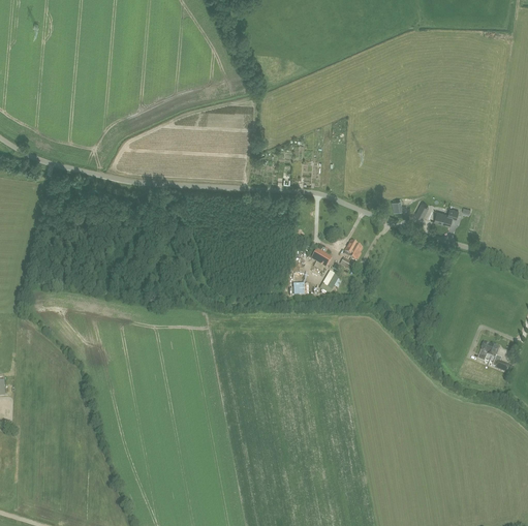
[(391,200),(393,211),(401,209),(399,198),(391,200)]
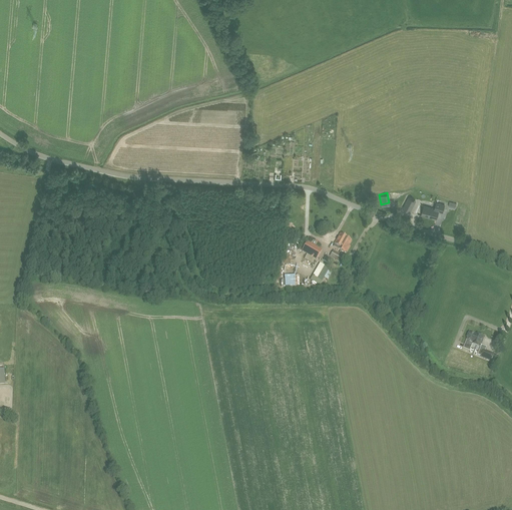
[(402,205),(409,209),(415,198),(408,194),(402,205)]
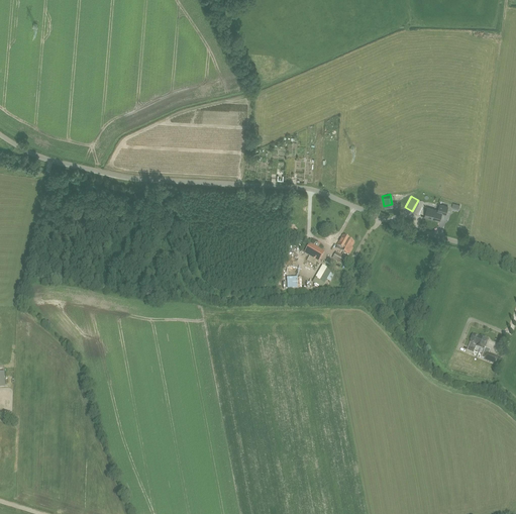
[(439,217),(441,211),(445,212),(447,204),(438,201),(436,207),(426,205),(423,214),(432,216),(432,215),(439,217)]
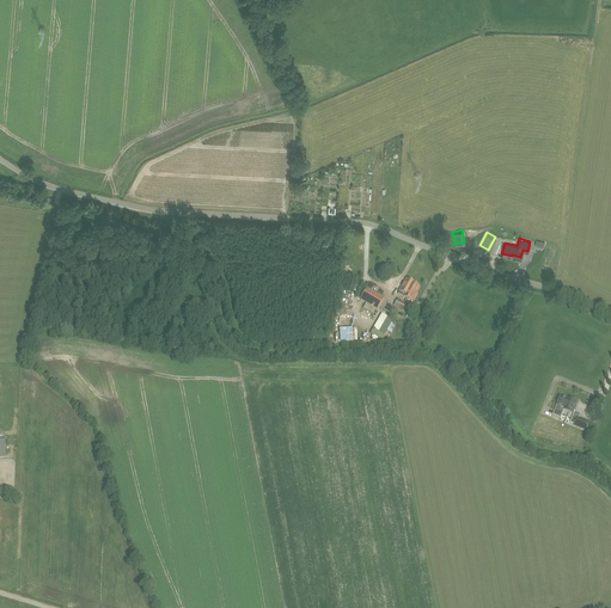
[(398,287),(403,290),(402,293),(409,298),(410,296),(413,298),(416,290),(415,289),(419,283),(414,281),(414,280),(405,275),(398,287)]
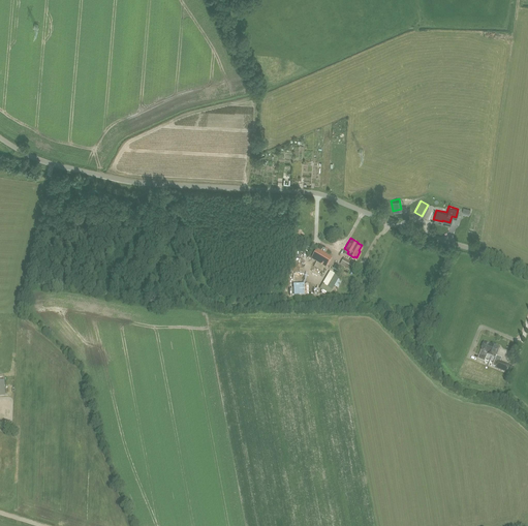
[(331,255),(316,247),(310,256),(324,265),(331,255)]
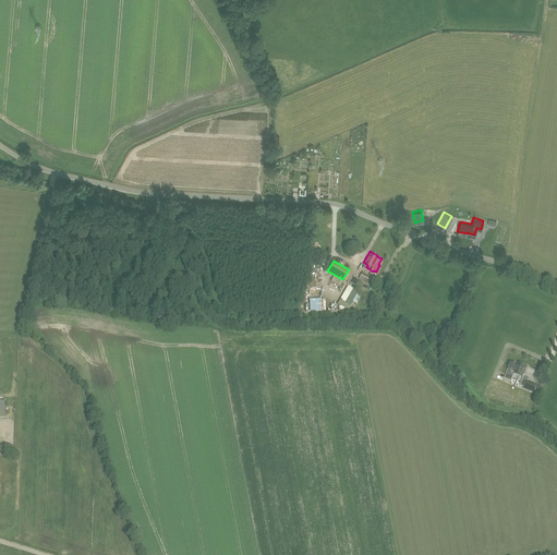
[(354,284),(359,277),(368,282),(373,275),(362,269),(358,266),(353,274),(350,280),(354,284)]
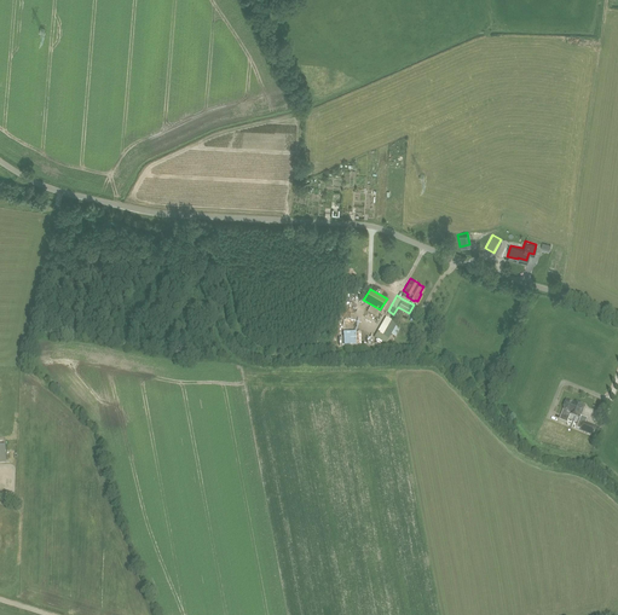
[(577,401),(577,400),(573,398),(572,399),(566,396),(560,412),(567,415),(570,411),(570,408),(571,405),(572,405),(573,404),(575,405),(575,404),(576,404),(577,401)]
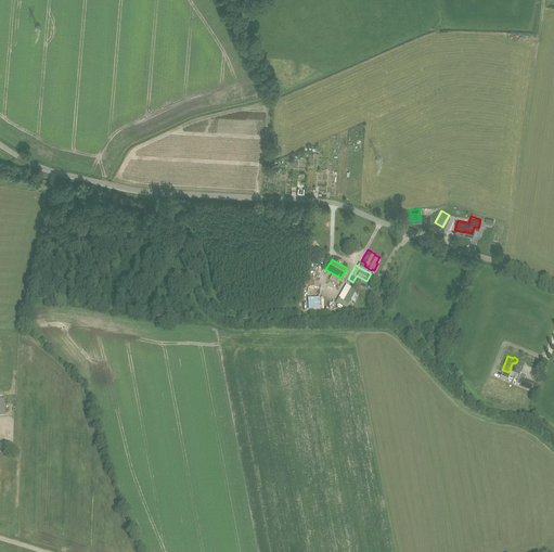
[(512,363),(511,367),(511,369),(518,372),(523,361),(517,359),(517,360),(516,362),(515,362),(515,363),(514,362),(513,363),(512,363)]
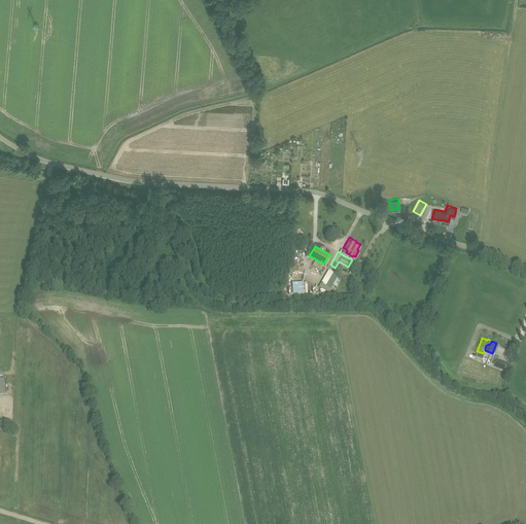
[(496,356),(494,363),(503,368),(506,360),(496,356)]
